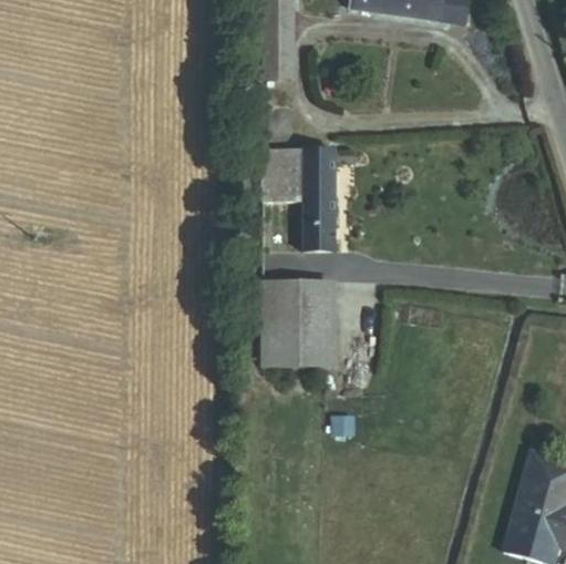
[(264,0),(265,79),(296,79),(295,0),(264,0)]
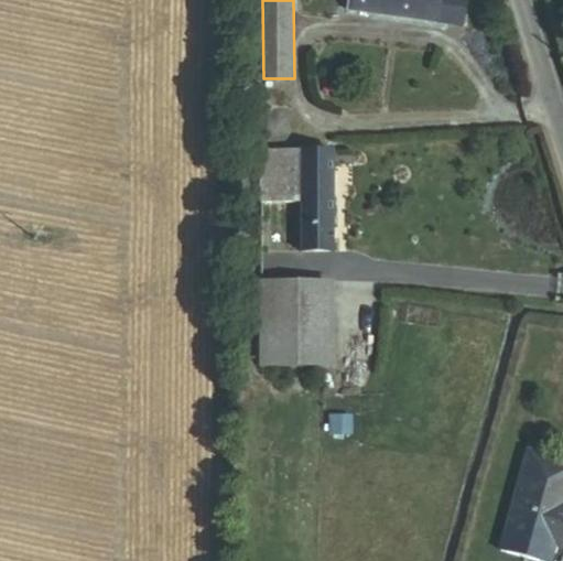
[(352,0),(350,9),(439,22),(442,0),(352,0)]
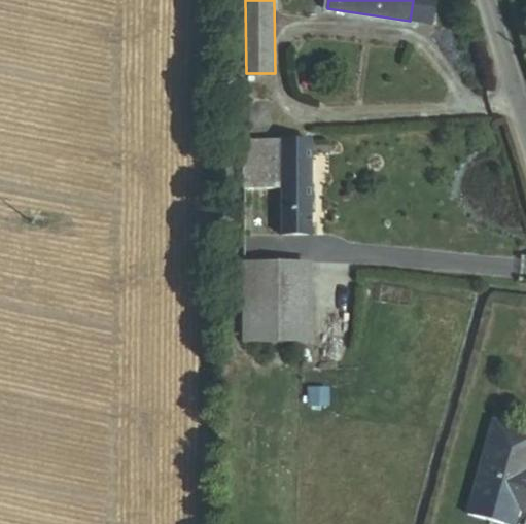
[(413,0),(410,21),(433,24),(436,0),(413,0)]
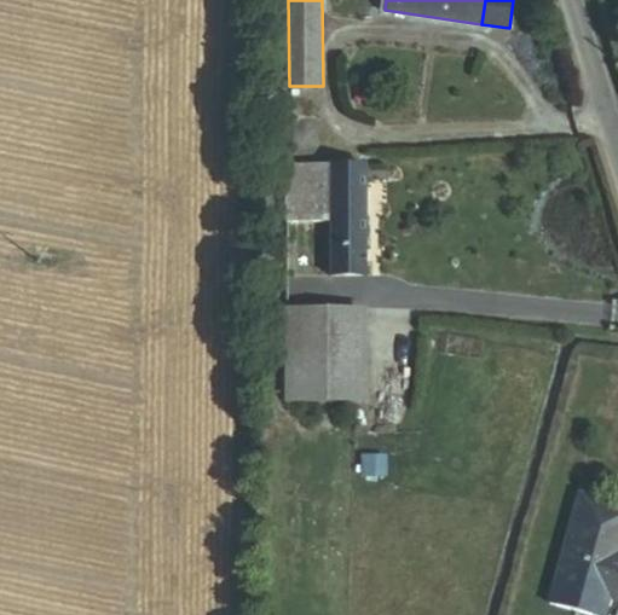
[(367,271),(368,162),(289,162),(288,218),(331,218),(331,271),(367,271)]
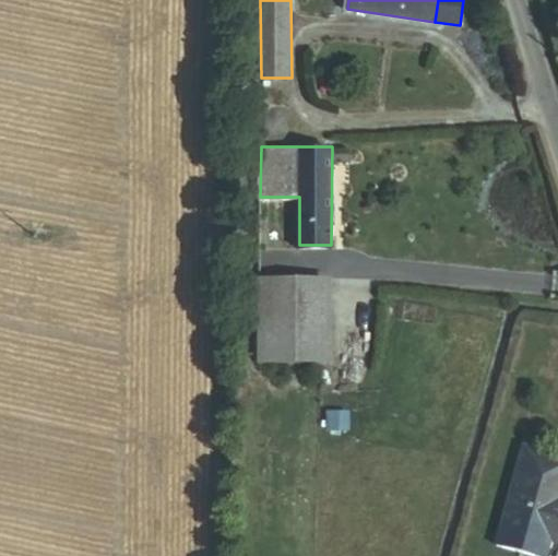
[(261,363),(320,363),(320,274),(260,275),(261,363)]
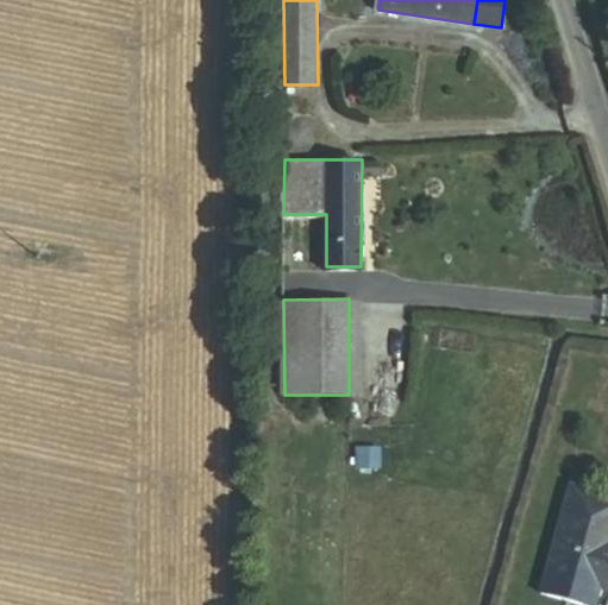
[(349,395),(363,395),(362,298),(349,298),(349,395)]
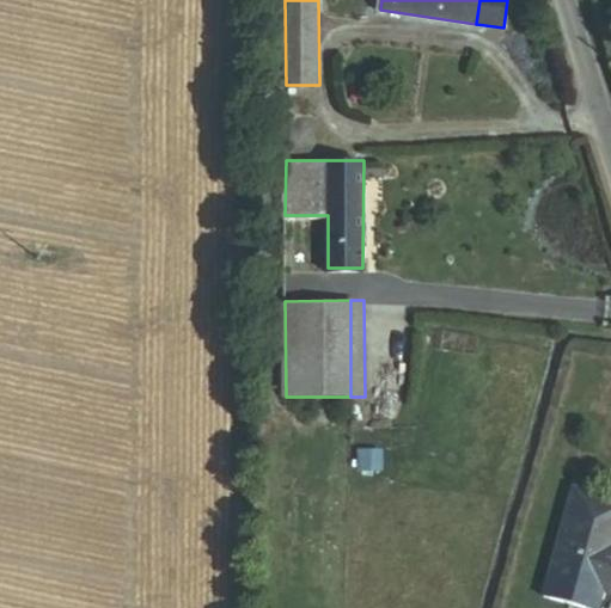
[(361,471),(382,471),(382,453),(361,453),(361,471)]
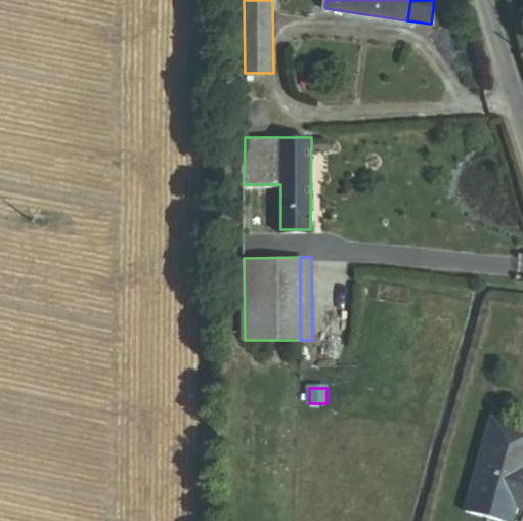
[(522,425),(490,416),(468,496),(514,509),(515,504),(522,506),(522,425)]
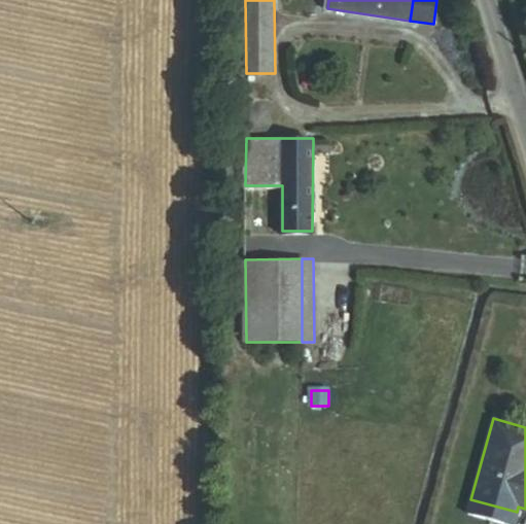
All buildings are outlined.
